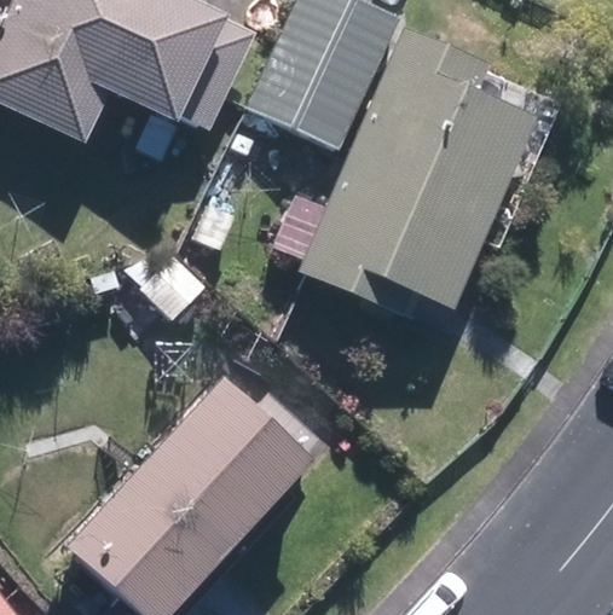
[(15,0),(0,29),(0,106),(82,146),(108,96),(172,127),(177,116),(209,132),(258,34),(186,0),(15,0)]
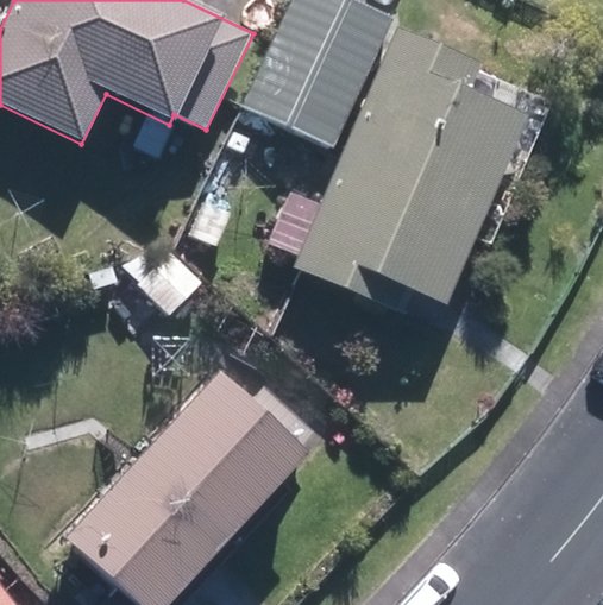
[(395,13),(363,0),(293,0),(246,109),(337,147),(395,13)]
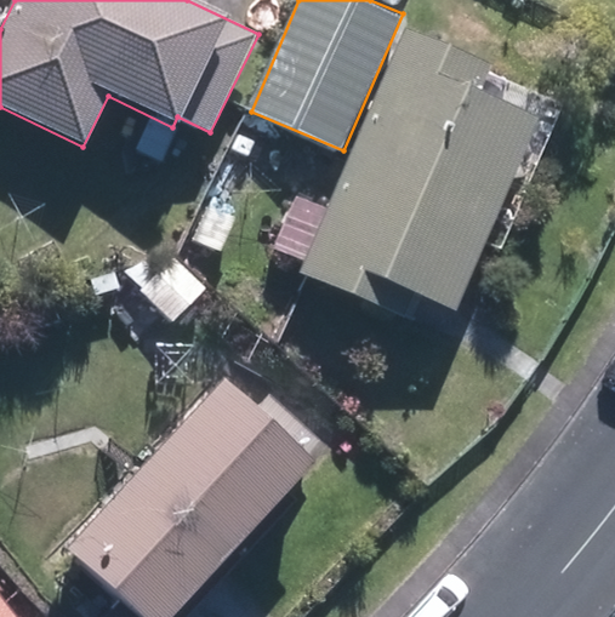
[(493,63),(408,27),(329,207),(306,261),(301,273),(404,318),(415,293),(455,310),(539,118),(480,92),(493,63)]
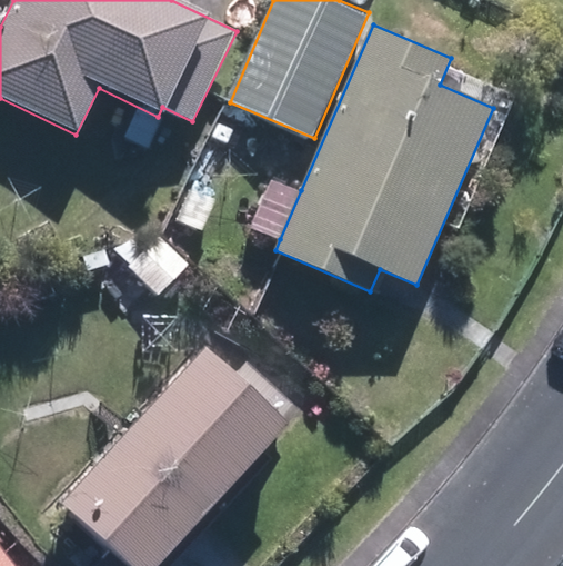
[(301,190),(274,179),(253,227),(280,239),(301,190)]
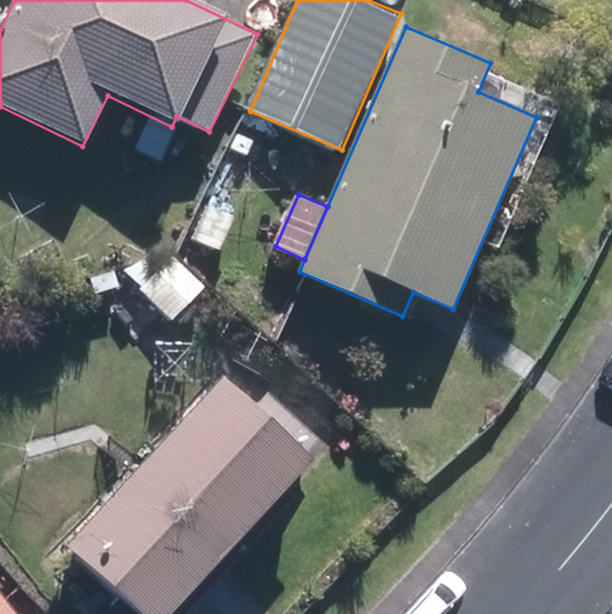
[(222,249),(237,215),(210,204),(196,238),(222,249)]
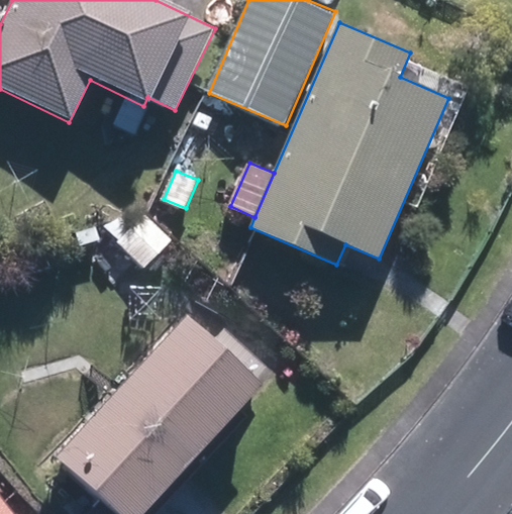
[(133,200),(107,225),(147,267),(174,242),(133,200)]
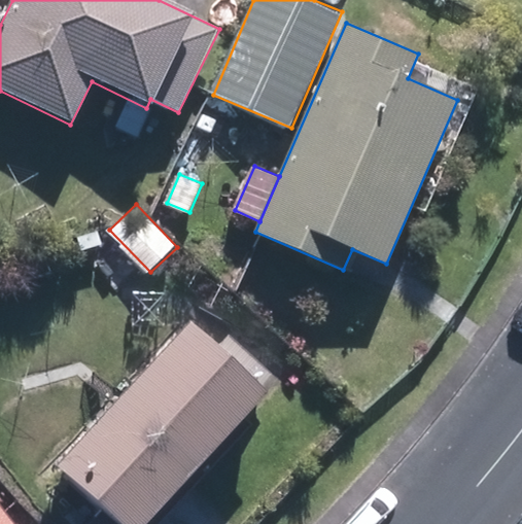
[(144,523),(267,392),(190,321),(57,465),(120,523),(144,523)]
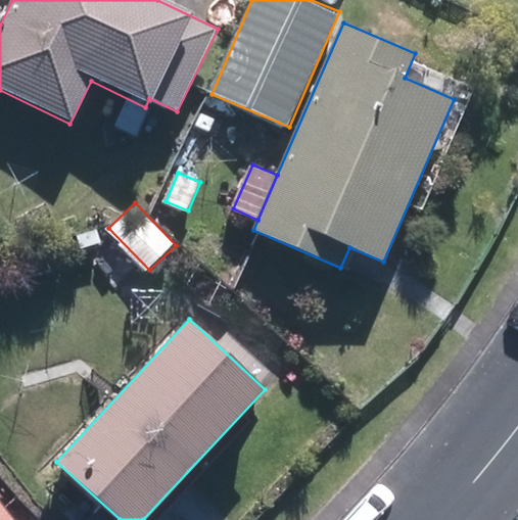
[(16,519),(0,498),(0,519),(16,519)]
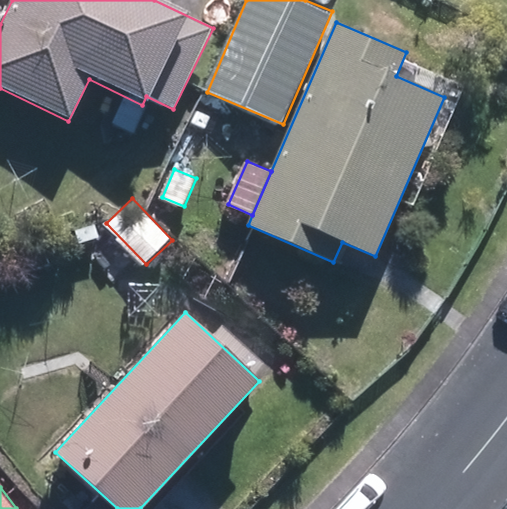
All buildings are outlined.
